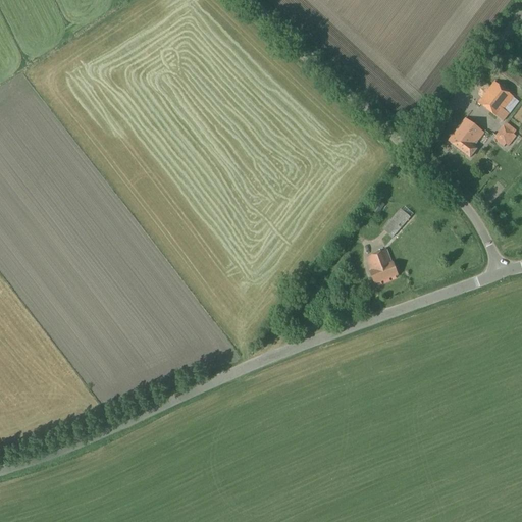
[(520,90),(521,86),(521,80),(506,67),(501,73),(520,90)]
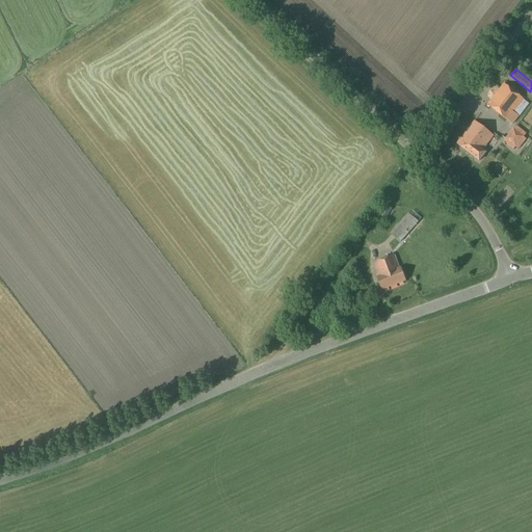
[(512,126),(519,117),(529,104),(523,100),(503,84),(486,105),(512,126)]
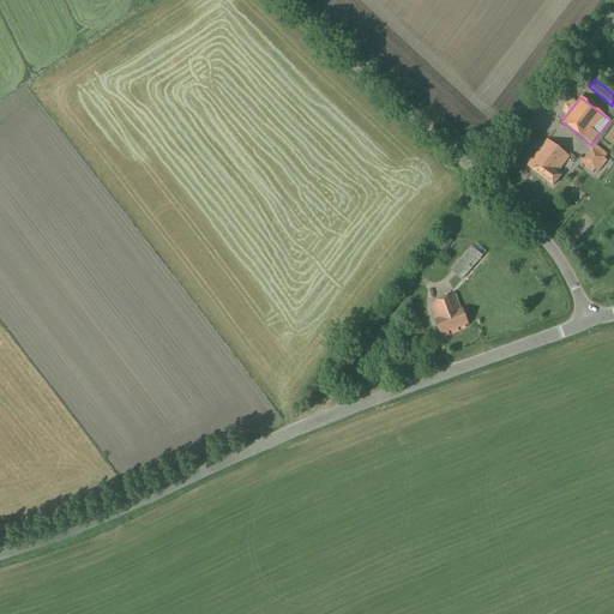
[(552,186),(560,176),(557,174),(569,158),(547,140),(527,167),(552,186)]
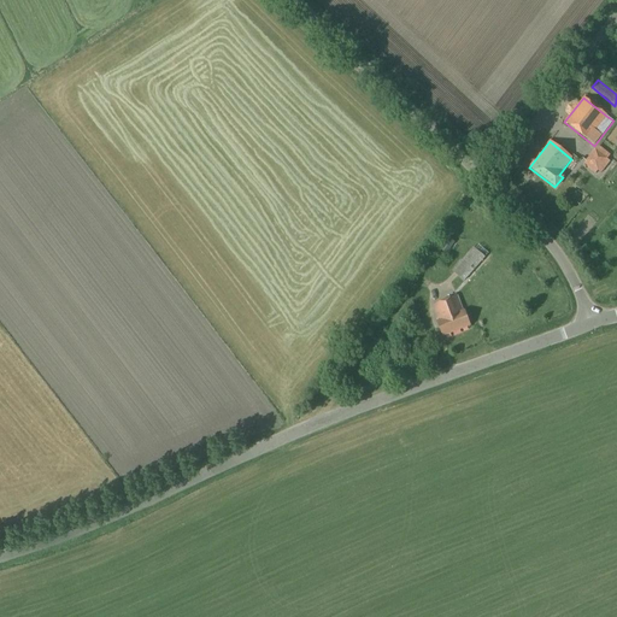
[(587,165),(601,177),(616,159),(616,158),(603,146),(587,165)]
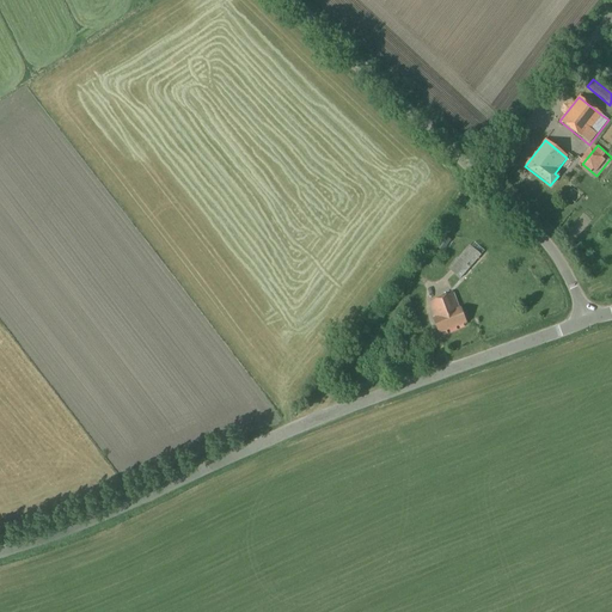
[(445,237),(436,248),(442,252),(450,242),(445,237)]
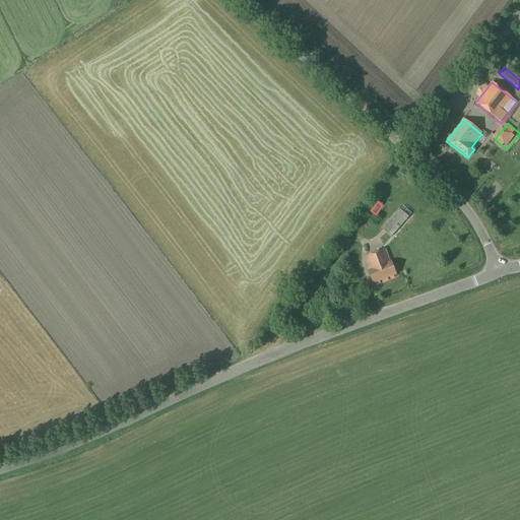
[(391,238),(401,226),(408,217),(398,208),(381,230),(391,238)]
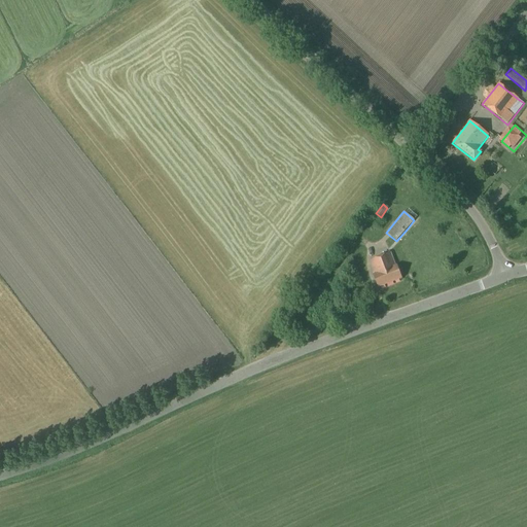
[(395,267),(390,253),(369,261),(374,275),(373,275),(378,288),(401,279),(396,266),(395,267)]
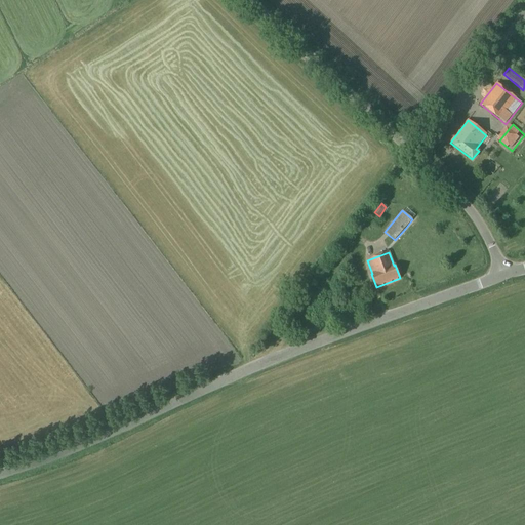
All buildings are outlined.
